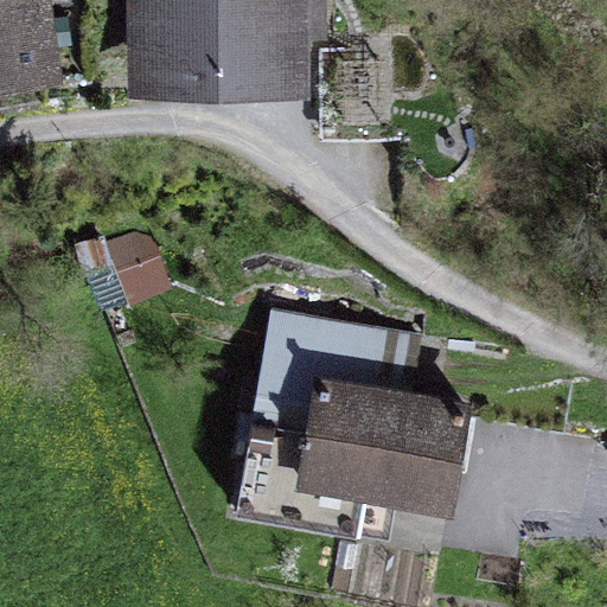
[(51,0),(0,0),(0,101),(64,90),(51,0)]
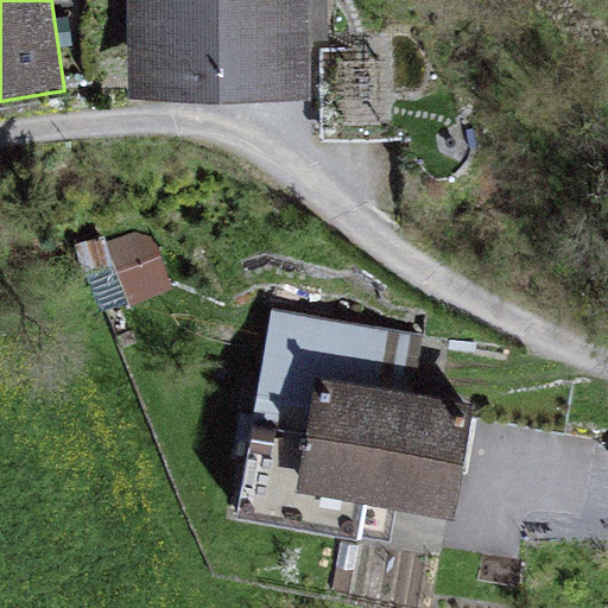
[(309,0),(128,0),(131,105),(310,102),(309,0)]
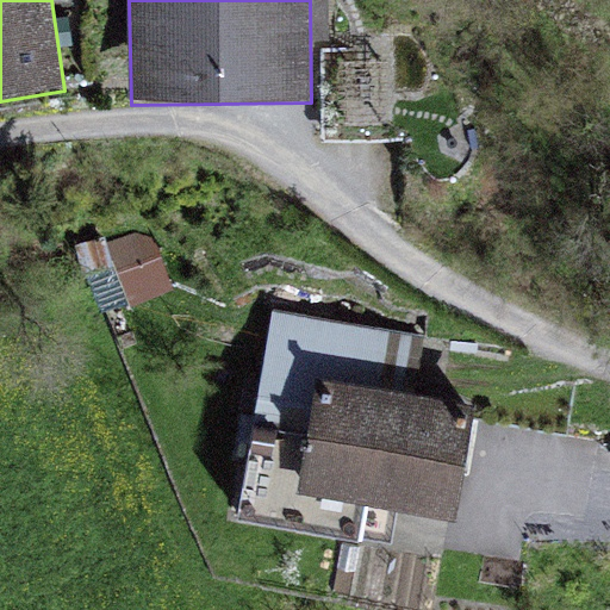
[(319,383),(412,394),(422,337),(272,312),(253,427),(309,435),(319,383)]
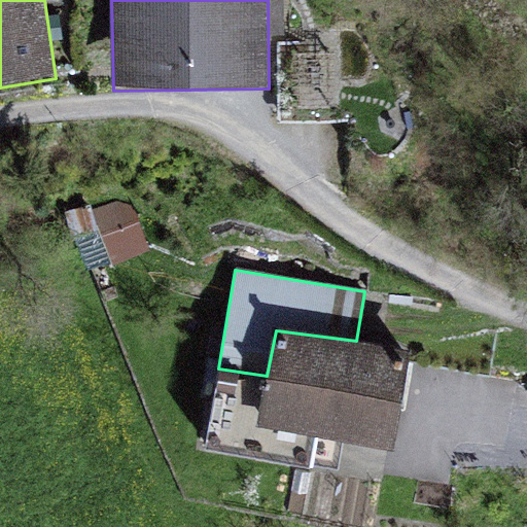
[(267,376),(218,369),(205,453),(308,470),(312,440),(394,453),(413,354),(356,341),(276,330),(267,376)]
